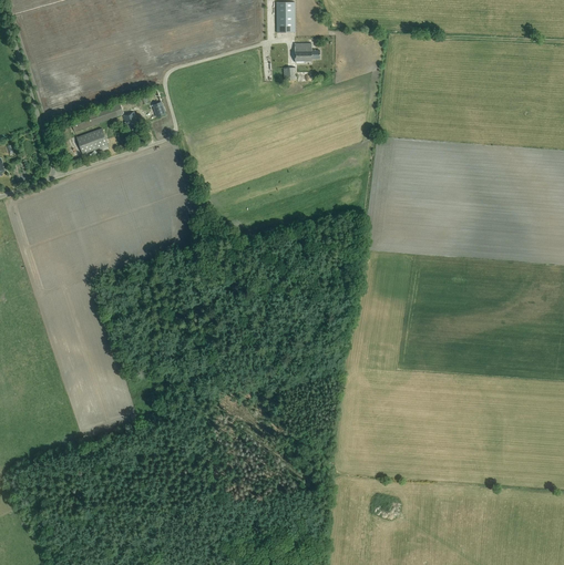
[(291,0),(274,0),(274,30),(291,30),(291,0)]
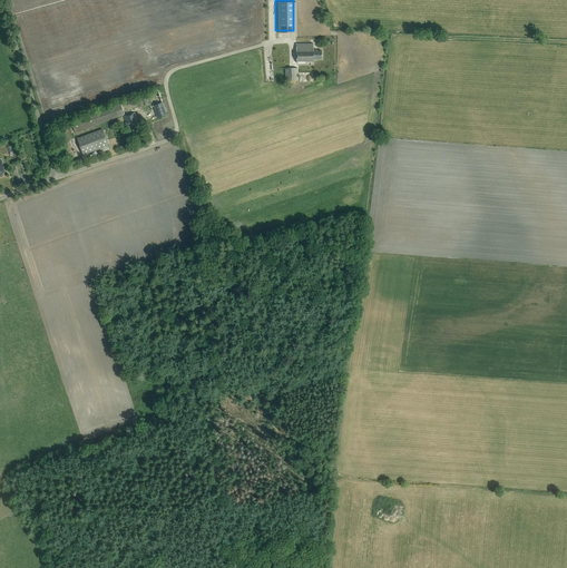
[(305,28),(320,28),(319,10),(304,11),(305,28)]
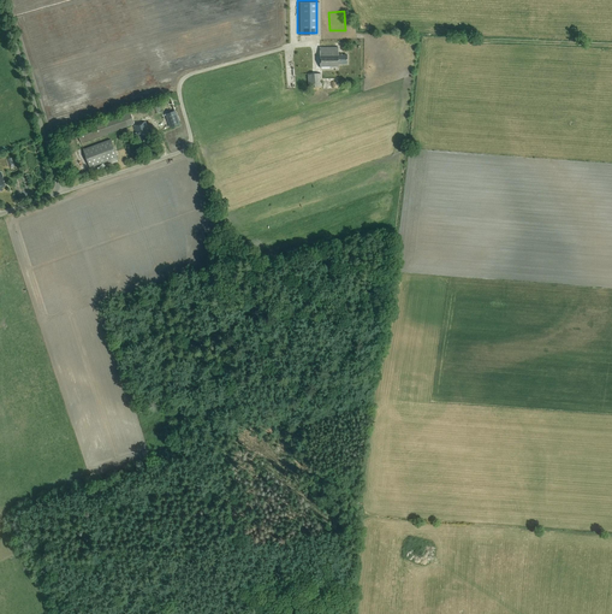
[(336,62),(344,62),(344,52),(338,53),(338,52),(334,52),(334,45),(316,45),(316,65),(336,65),(336,62)]
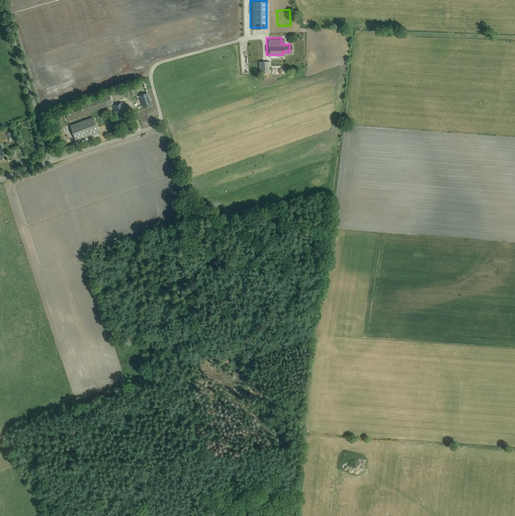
[(256,61),(256,72),(268,71),(267,60),(256,61)]
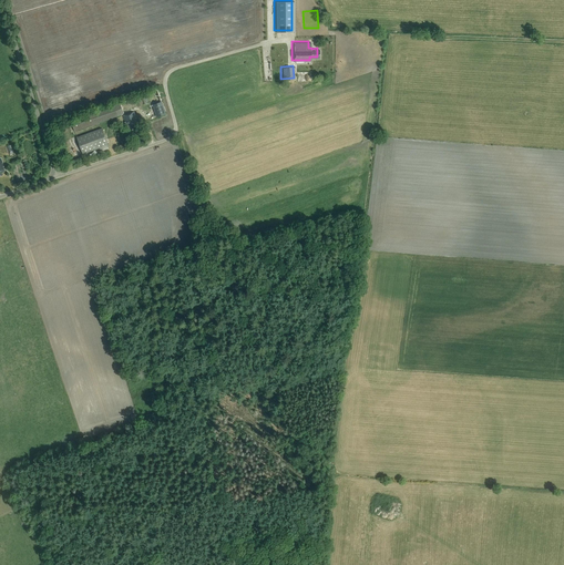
[(131,109),(130,106),(137,103),(139,108),(150,104),(154,115),(163,112),(154,88),(68,119),(71,130),(131,109)]
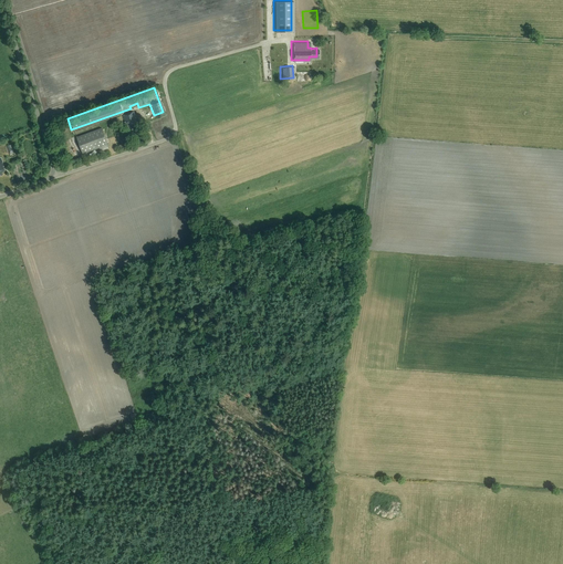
[(134,123),(133,118),(134,118),(132,113),(131,113),(131,112),(132,112),(131,110),(120,113),(122,119),(121,119),(124,127),(126,126),(127,128),(132,126),(131,124),(134,123)]
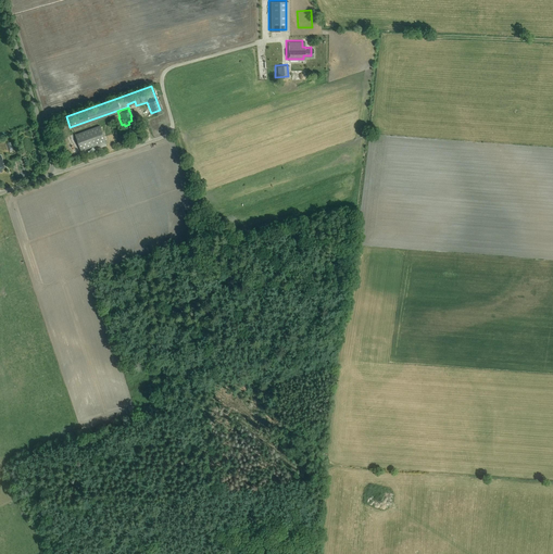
[(103,143),(97,124),(72,133),(77,149),(95,143),(96,147),(103,143)]
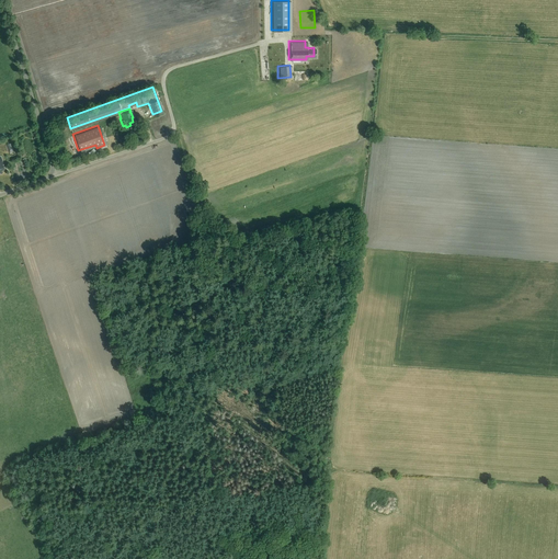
All buildings are outlined.
